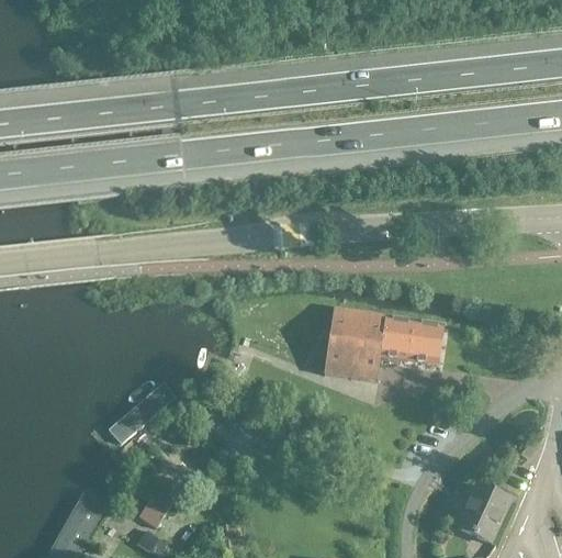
[(438,364),(444,326),(384,317),(333,311),(330,324),(324,372),(377,381),(380,356),(438,364)]
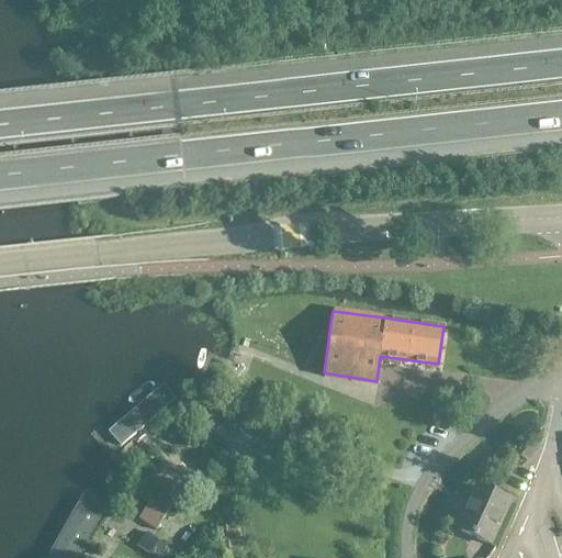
[(99,421),(124,448),(182,398),(158,372),(99,421)]
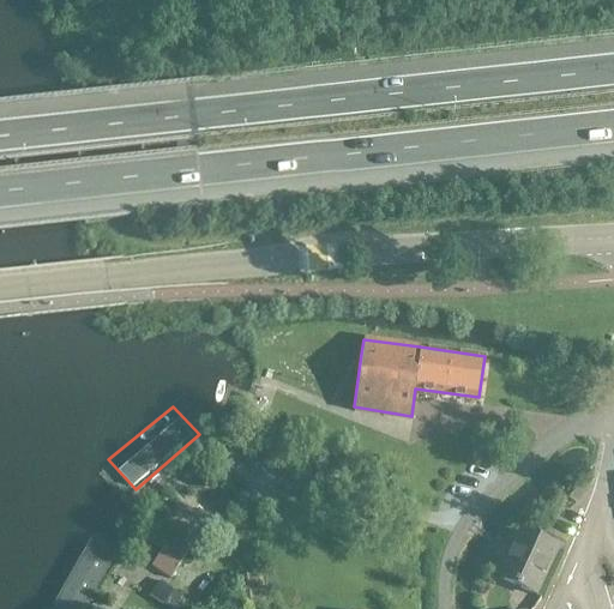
[(36,608),(90,608),(126,546),(85,524),(36,608)]
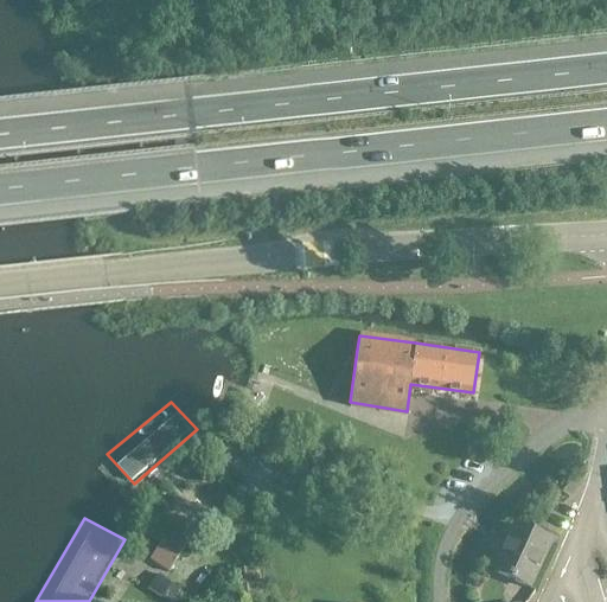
[(550,538),(535,531),(515,522),(494,568),(530,584),(550,538)]
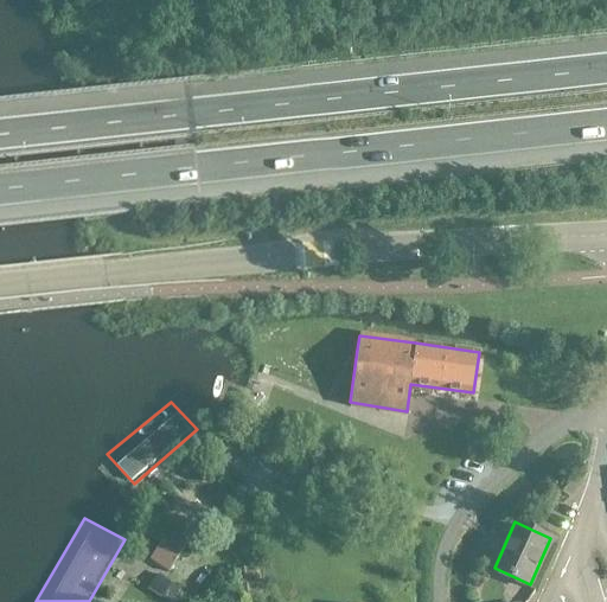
[(168,526),(152,555),(171,565),(187,537),(168,526)]
